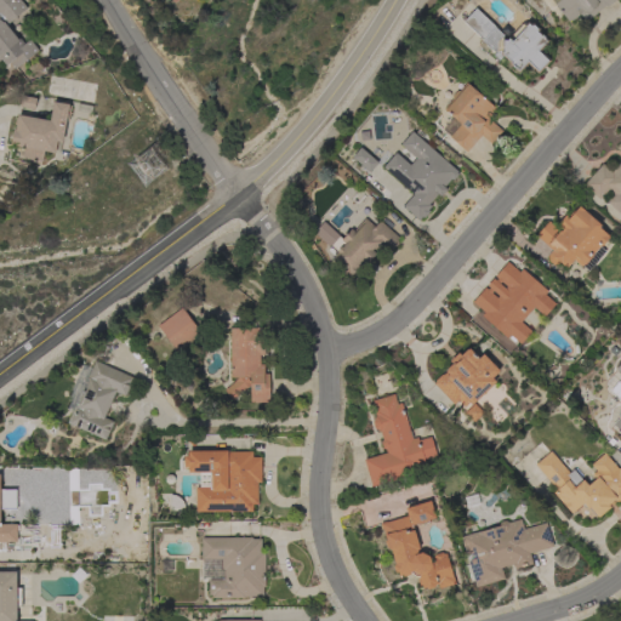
[(0,0),(18,0),(26,9),(6,24),(23,45),(29,40),(38,51),(15,69),(10,62),(5,66),(0,60),(0,0)]
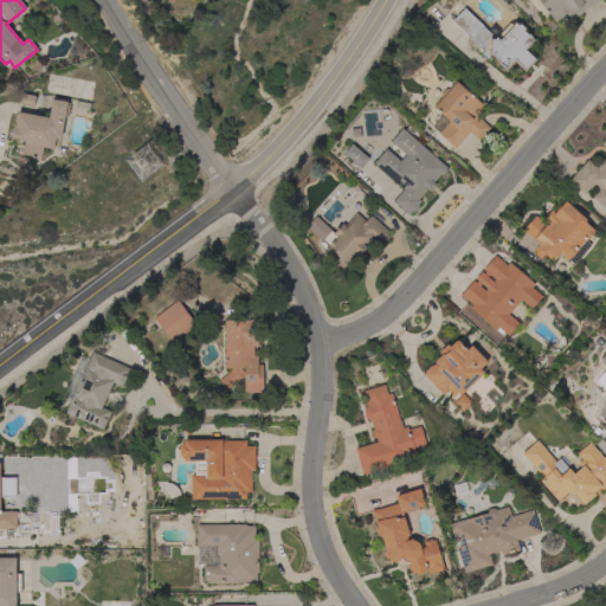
[(601,0),(592,6),(591,5),(574,18),(569,12),(558,20),(556,19),(554,21),(536,0),(601,0)]
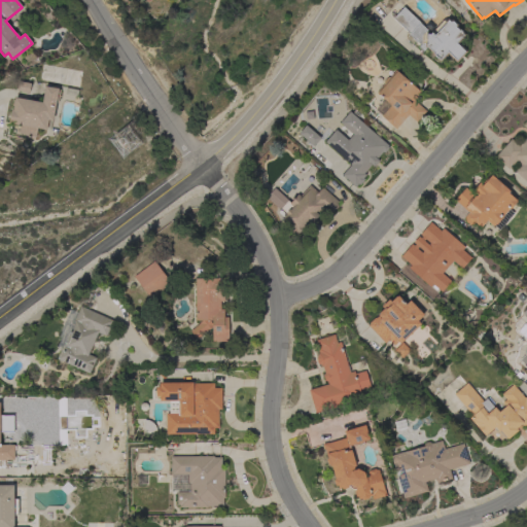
[(409,35),(409,34),(392,19),(403,7),(420,23),(419,23),(427,30),(425,32),(426,33),(430,33),(443,20),(445,22),(448,19),(450,21),(452,20),(457,25),(456,27),(465,35),(457,43),(466,51),(456,63),(447,54),(440,62),(436,59),(434,56),(433,57),(430,54),(430,53),(426,47),(423,51),(418,47),(421,44),(417,41),(416,41),(409,35)]
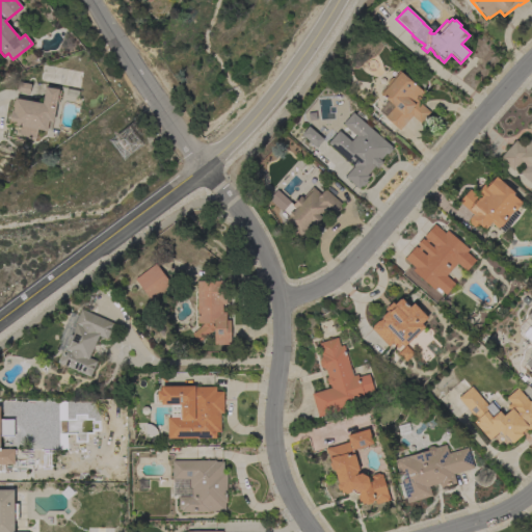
[(420,124),(411,116),(399,130),(384,117),(394,107),(393,107),(394,106),(379,94),(387,85),(387,83),(390,78),(393,78),(399,71),(425,94),(418,102),(429,112),(420,124)]
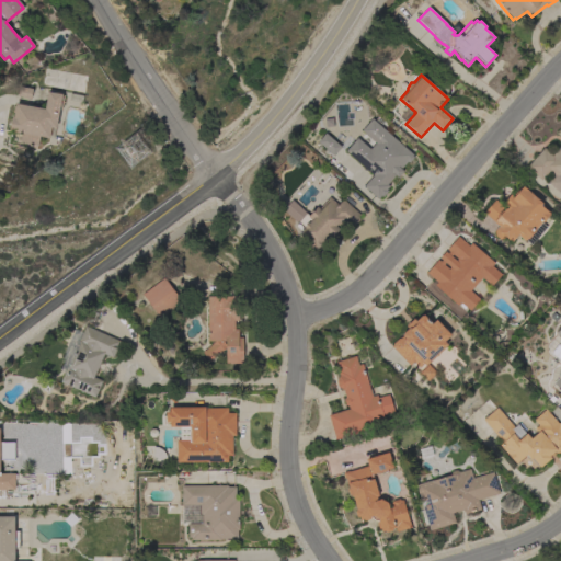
[(44,110),(47,92),(61,94),(61,95),(64,95),(61,111),(59,110),(56,128),(52,128),(49,138),(39,137),(37,147),(36,147),(36,149),(32,148),(33,146),(30,145),(29,147),(26,147),(26,145),(20,144),(21,134),(9,132),(11,117),(13,117),(14,113),(12,113),(13,106),(14,106),(15,103),(44,110)]
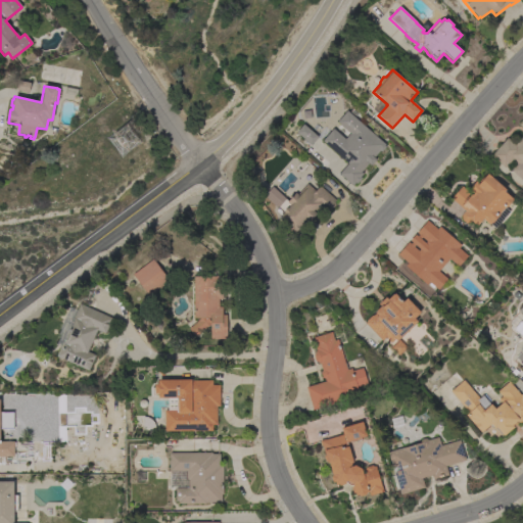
[(322,141),(333,129),(344,140),(350,134),(337,122),(346,111),(384,145),(384,146),(385,147),(381,152),(379,150),(373,157),(375,159),(371,165),(368,163),(361,173),(363,174),(360,177),(361,179),(357,184),(354,183),(352,186),(339,174),(347,163),(322,141)]
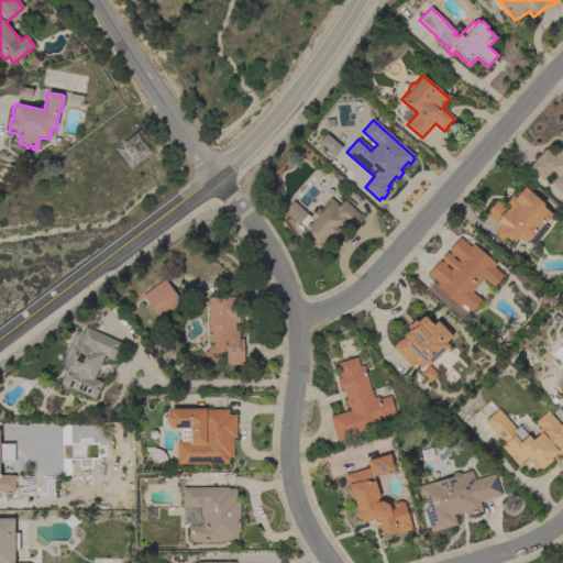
[(562,190),(561,194),(549,184),(555,176),(551,172),(543,180),(528,168),(545,148),(554,156),(562,145),(562,139),(558,134),(562,128),(562,190)]
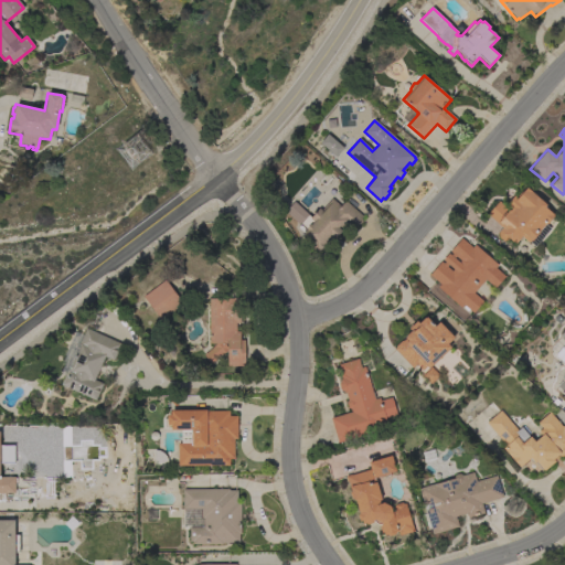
[(343,148),(336,157),(320,144),(327,135),(343,148)]
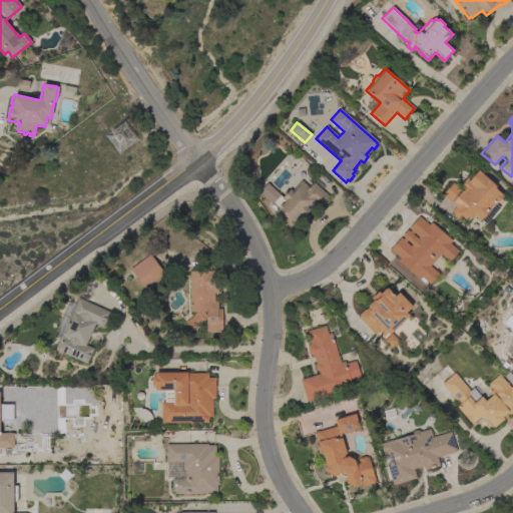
[(456,206),(442,194),(452,182),(458,187),(467,177),(469,179),(477,170),(496,186),(495,187),(502,193),(501,194),(502,195),(502,196),(503,196),(496,203),(496,202),(495,203),(499,207),(485,223),(481,219),(480,220),(473,214),(467,221),(462,216),(460,218),(456,218),(452,215),(452,211),(456,206)]
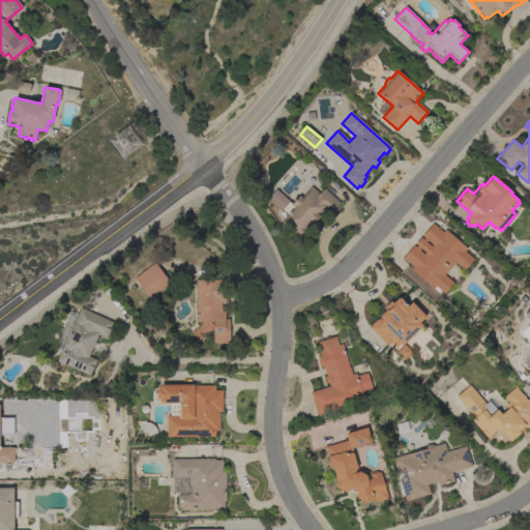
[(281,209),(289,201),(292,204),(299,196),(301,198),(311,186),(319,194),(323,188),(340,203),(337,205),(340,207),(330,218),(323,212),(319,216),(320,217),(307,232),(304,230),(299,235),(296,232),(295,233),(290,229),(292,227),(284,221),(287,216),(287,215),(281,209)]
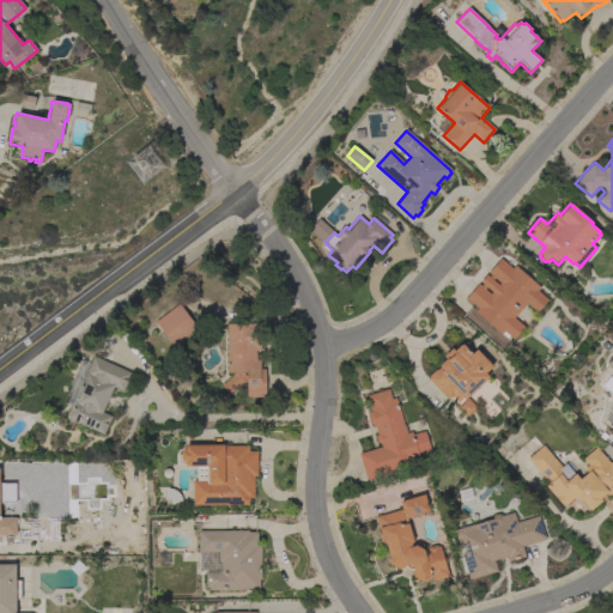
[(474,311),(478,309),(466,298),(478,284),(480,286),(483,285),(480,283),(486,275),(489,277),(490,275),(487,273),(501,259),(513,269),(515,266),(540,287),(536,291),(547,301),(536,313),(526,303),(514,319),(523,327),(513,340),(509,335),(507,338),(502,334),(504,332),(503,331),(499,334),(474,311)]
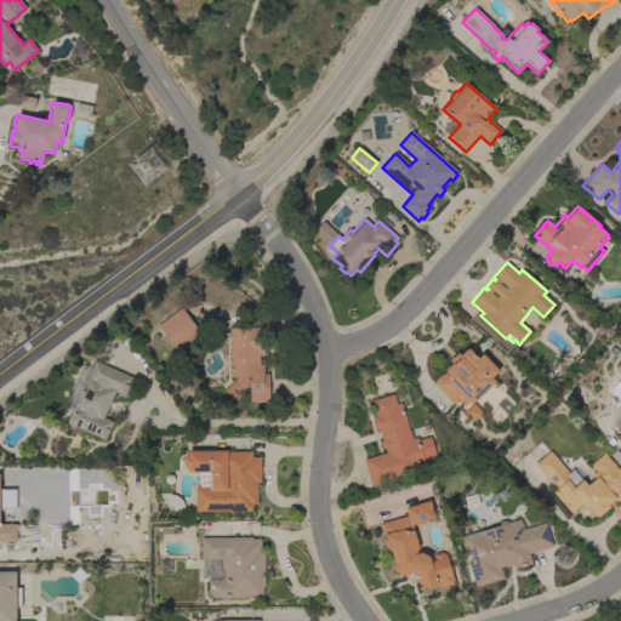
[(181,308),(200,334),(177,352),(157,326),(181,308)]
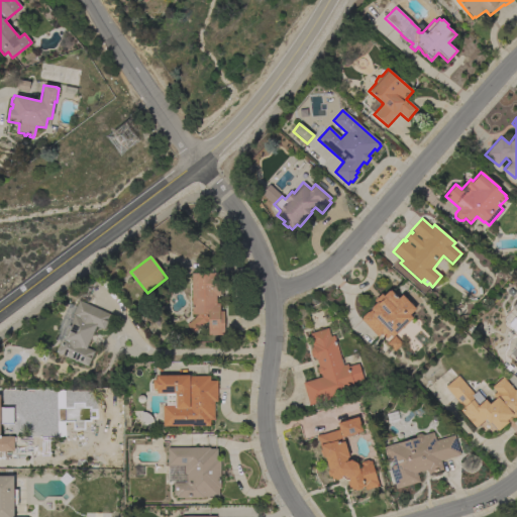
[(191,274),(219,274),(219,296),(215,296),(216,304),(219,304),(219,312),(223,312),(223,335),(208,335),(208,320),(193,333),(186,325),(197,315),(191,315),(191,274)]
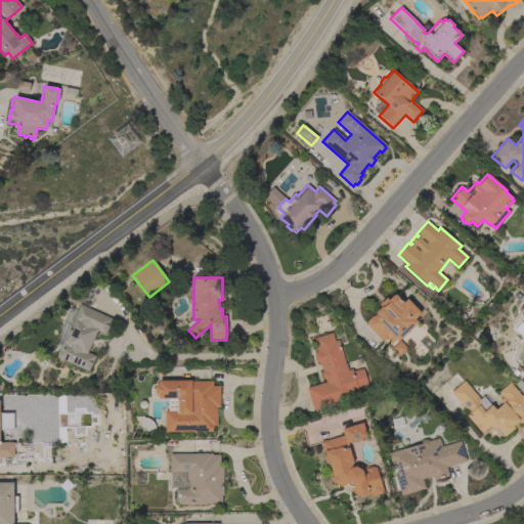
[(365,323),(366,322),(366,321),(374,315),(373,314),(380,307),(378,305),(387,295),(390,298),(395,292),(403,301),(407,298),(423,313),(417,319),(418,321),(420,320),(421,321),(397,345),(395,343),(397,342),(395,340),(391,343),(386,338),(383,341),(365,323)]
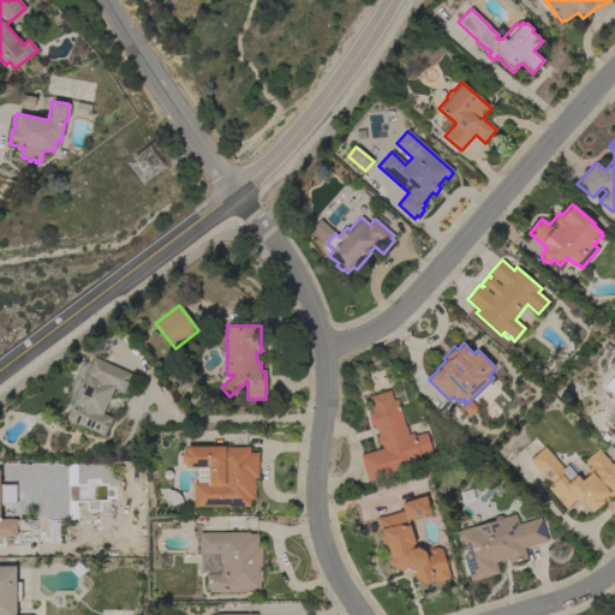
[(65,407),(70,396),(67,395),(70,389),(70,387),(82,362),(90,365),(94,357),(131,375),(123,393),(113,388),(102,413),(112,418),(103,436),(66,419),(70,410),(65,407)]
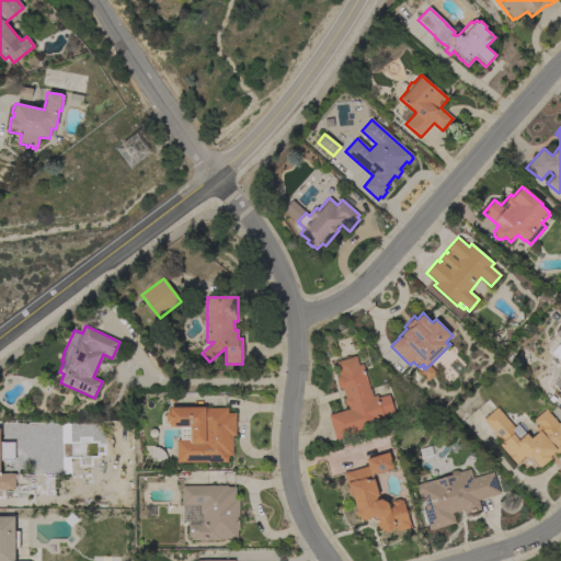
[(560,359),(560,362),(550,353),(560,340),(560,338),(556,333),(560,328),(560,390),(553,384),(558,378),(557,374),(560,369),(560,359)]
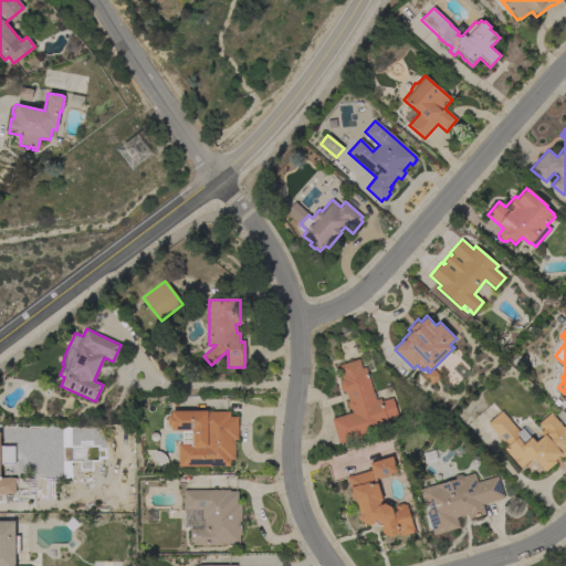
[(331,419),(352,412),(350,410),(348,409),(347,404),(348,401),(346,392),(345,394),(341,390),(338,386),(342,380),(341,376),(342,376),(339,365),(358,359),(362,368),(365,367),(373,394),(374,392),(376,399),(375,399),(375,400),(379,399),(380,401),(391,398),(397,416),(386,419),(387,423),(383,426),(384,430),(338,443),(331,419)]
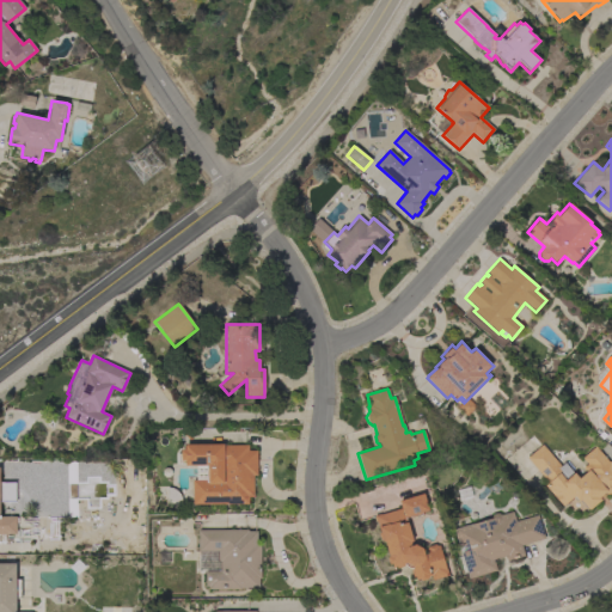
[(196,465),(185,466),(185,461),(181,461),(181,450),(184,450),(184,445),(224,444),(224,445),(248,445),(248,451),(257,451),(257,473),(254,473),(254,496),(249,497),(249,505),(193,505),(193,481),(196,481),(196,465)]
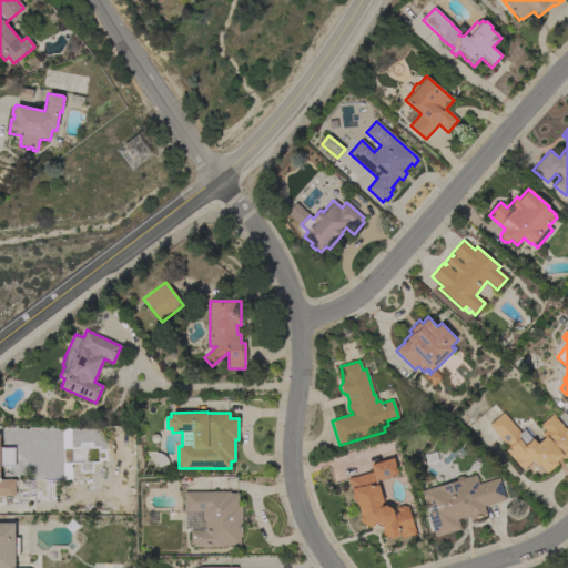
[(506,450),(509,448),(489,425),(503,413),(520,433),(524,429),(533,439),(533,438),(538,444),(544,438),(540,434),(545,430),(540,425),(553,414),(565,428),(567,428),(567,456),(566,458),(563,458),(561,457),(560,458),(561,459),(547,474),(545,472),(545,473),(537,465),(534,465),(531,462),(523,469),(506,450)]
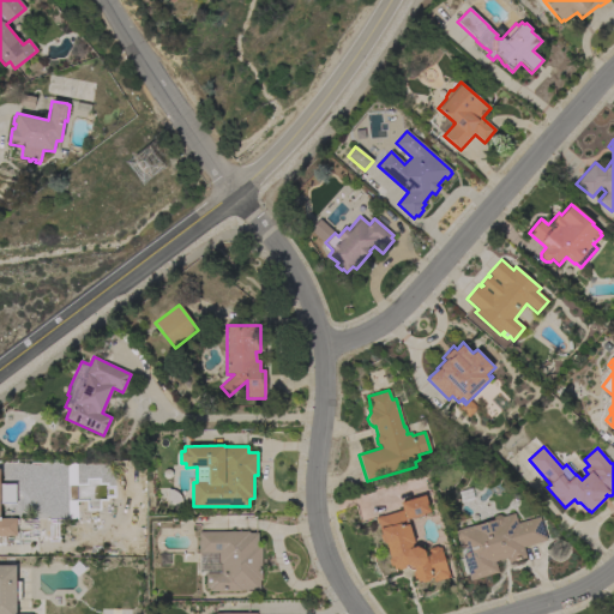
[(0,536),(0,485),(6,485),(6,504),(0,504),(0,519),(16,518),(16,536),(0,536)]
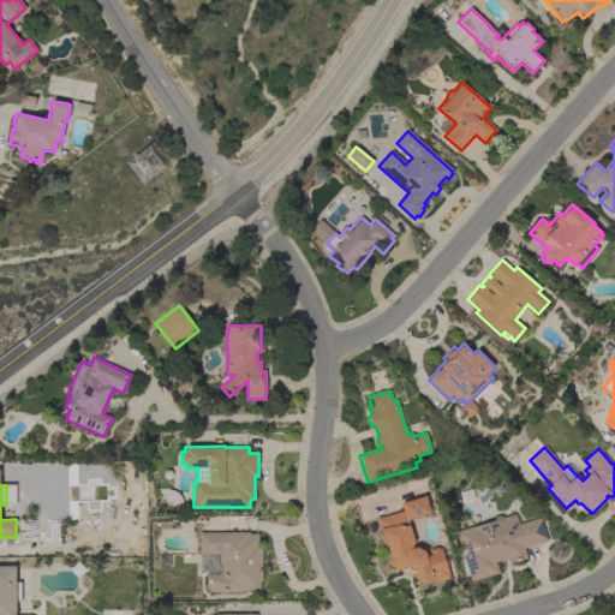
[(425,496),(431,513),(408,520),(415,544),(412,544),(413,548),(417,547),(424,550),(427,557),(430,556),(429,553),(430,549),(437,547),(439,549),(442,548),(451,578),(434,583),(433,578),(430,578),(430,580),(429,581),(424,583),(421,581),(418,583),(417,579),(415,580),(412,572),(410,571),(408,569),(407,569),(399,572),(398,569),(394,571),(393,567),(392,567),(389,560),(392,559),(387,544),(384,544),(384,542),(382,543),(381,536),(382,536),(378,525),(377,525),(376,518),(402,509),(401,503),(425,496)]
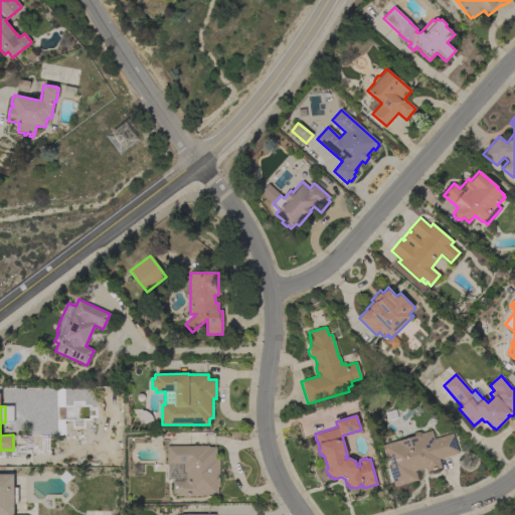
[(381,446),(412,436),(414,434),(416,433),(418,432),(421,434),(432,431),(434,439),(453,434),(458,454),(439,459),(442,468),(426,472),(424,468),(415,471),(417,480),(394,487),(381,446)]
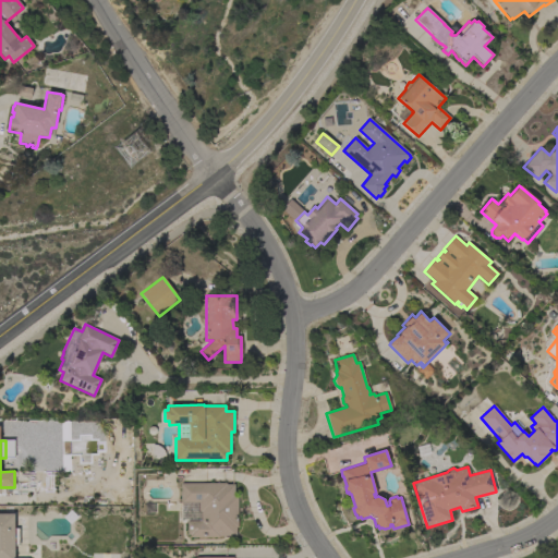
[(180,502),(180,483),(226,483),(226,484),(234,484),(234,498),(238,498),(238,528),(235,528),(235,536),(219,536),(219,537),(190,537),(190,535),(186,535),(186,521),(181,521),(181,502),(180,502)]
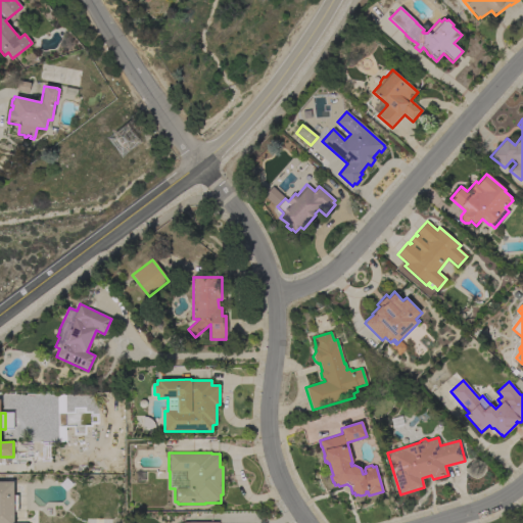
[(0,522),(0,481),(13,481),(13,495),(17,495),(17,511),(13,511),(13,522),(0,522)]
